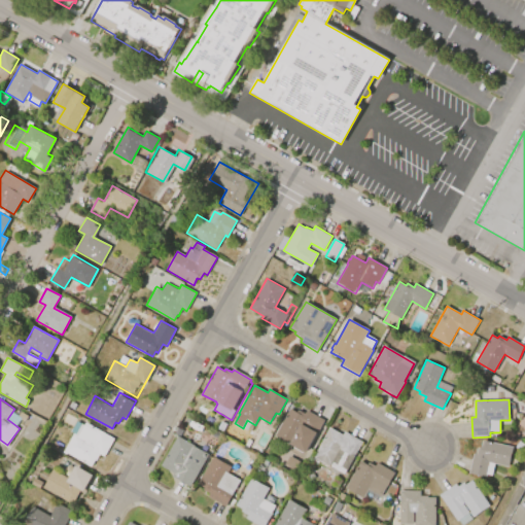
[(275,435),(291,409),(296,412),(299,410),(305,414),(307,411),(324,421),(305,453),(275,435)]
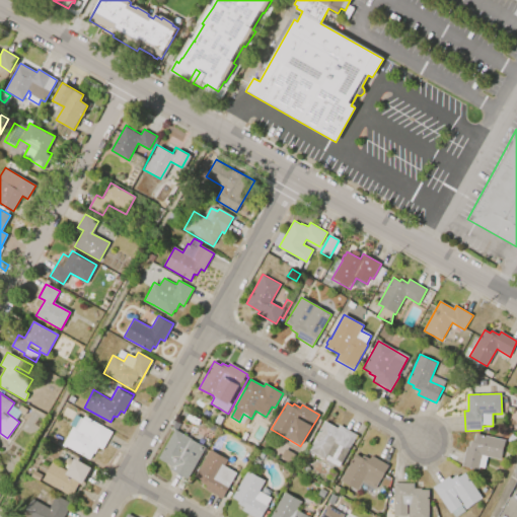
[(81,413),(108,428),(98,446),(94,444),(91,450),(90,449),(86,456),(59,441),(68,424),(65,423),(72,411),(79,416),(81,413)]
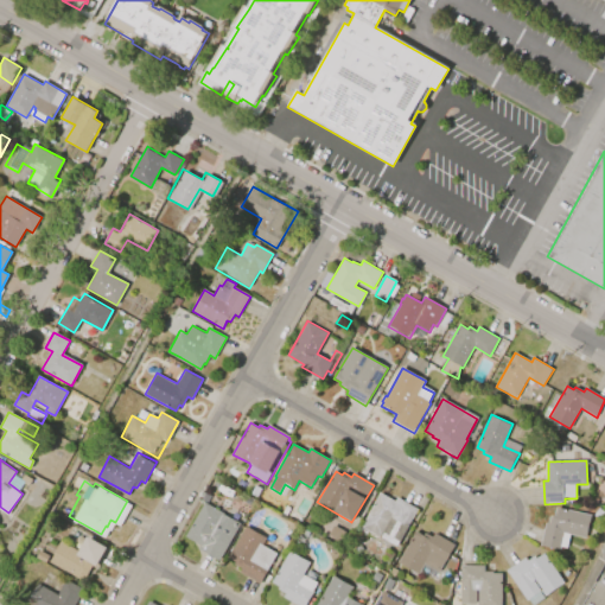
[(361,528),(380,494),(395,502),(397,498),(418,510),(396,548),(361,528)]
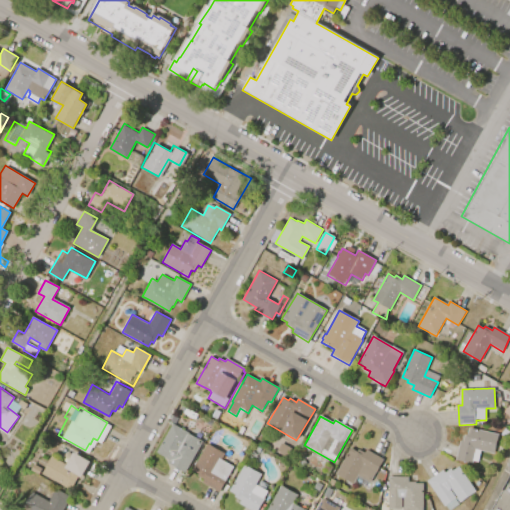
[(172,424),(203,442),(187,470),(156,453),(172,424)]
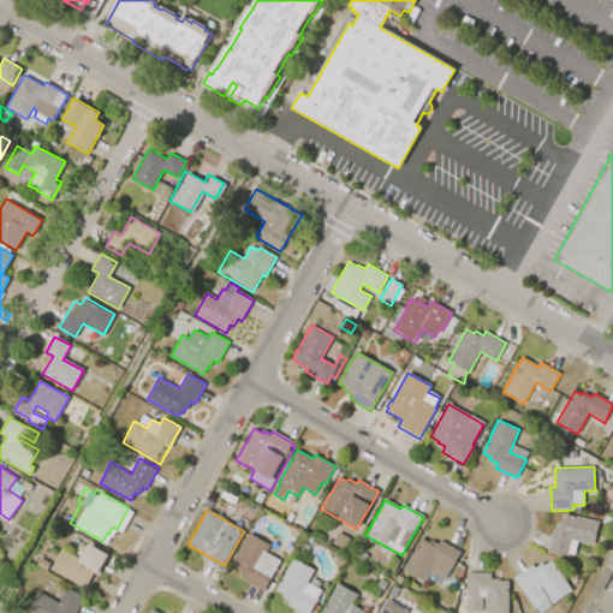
[(564,516),(600,524),(595,546),(594,546),(594,548),(572,542),(569,560),(548,555),(554,533),(558,533),(559,524),(563,525),(564,516)]
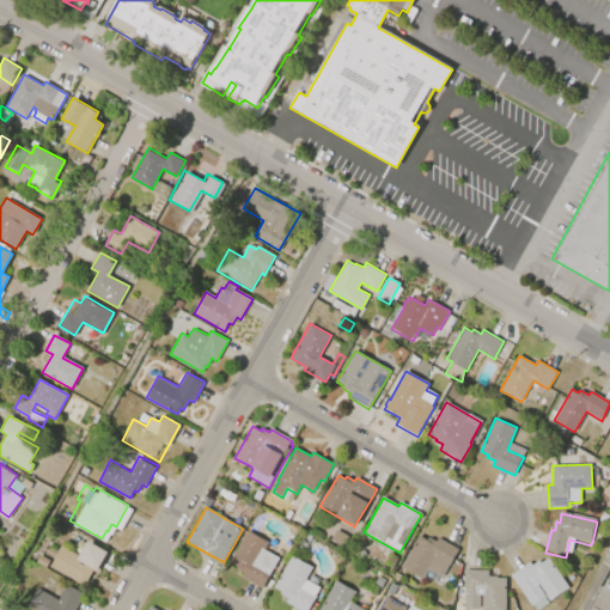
[(342,547),(330,540),(336,530),(348,537),(342,547)]
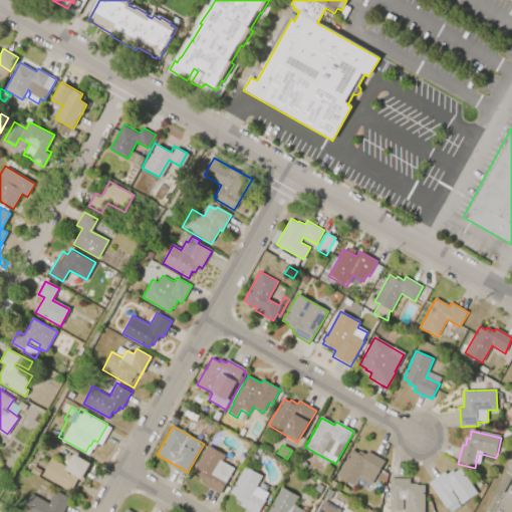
[(194,472),(209,446),(226,457),(222,462),(235,470),(220,495),(204,485),(205,482),(199,478),(200,476),(194,472)]
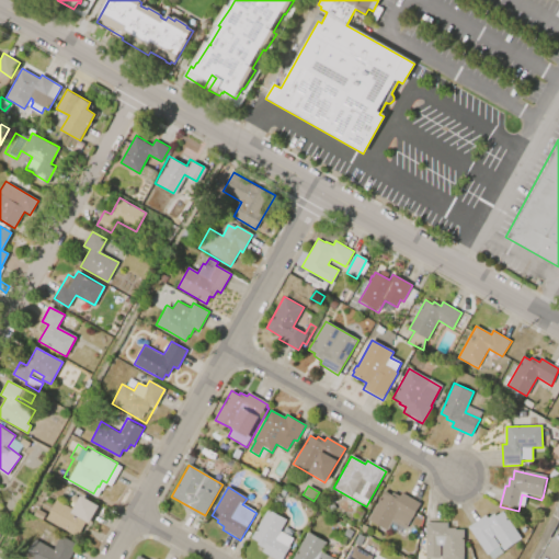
[(273,501),(280,490),(285,493),(278,504),(273,501)]
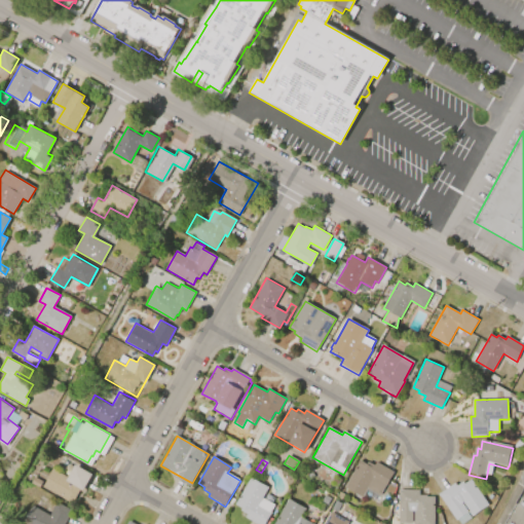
[(345,488),(360,461),(367,464),(368,462),(375,466),(376,464),(394,474),(381,497),(367,490),(363,498),(345,488)]
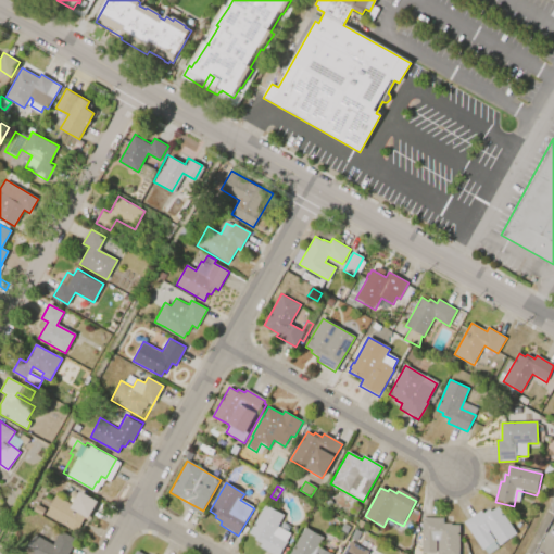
[(79,492),(98,502),(89,518),(85,518),(78,529),(76,527),(74,529),(46,514),(57,496),(71,504),(68,506),(71,508),(79,492)]
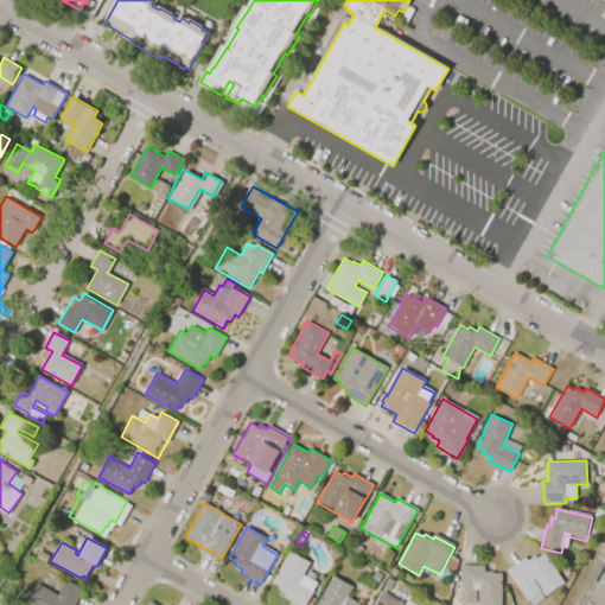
[(46,562),(36,556),(39,551),(50,555),(46,562)]
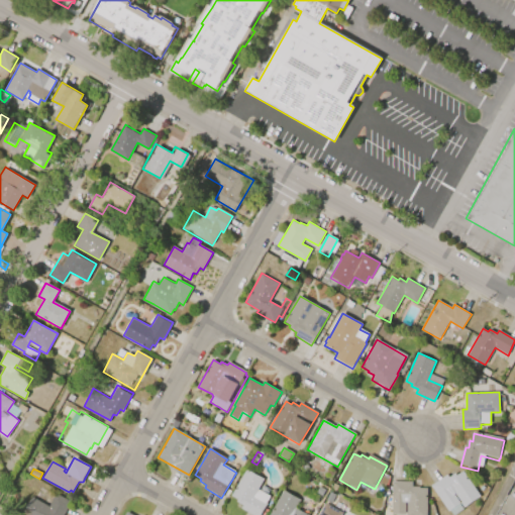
[(232,497),(247,470),(265,480),(259,491),(271,498),(266,505),(267,506),(261,514),(249,514),(241,510),(243,507),(236,503),(238,500),(232,497)]
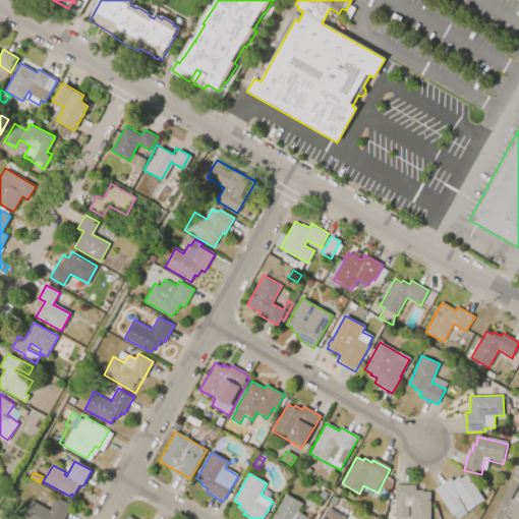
[(452,517),(435,492),(451,479),(453,482),(459,478),(461,480),(467,476),(484,502),(468,513),(465,509),(463,510),(467,515),(461,518),(457,518),(455,515),(452,517)]
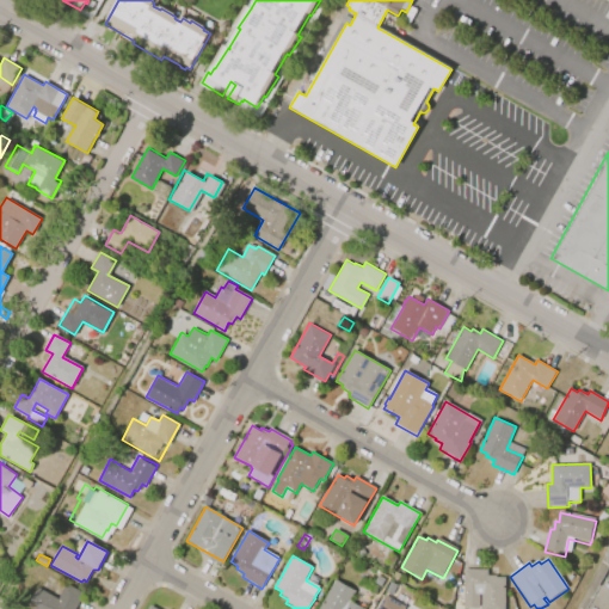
[(465,608),(465,570),(488,571),(488,577),(497,577),(497,578),(505,578),(505,608),(465,608)]
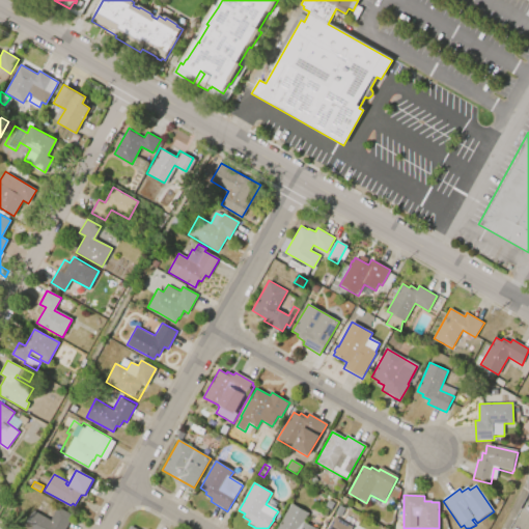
[(331,509),(325,506),(328,500),(334,503),(331,509)]
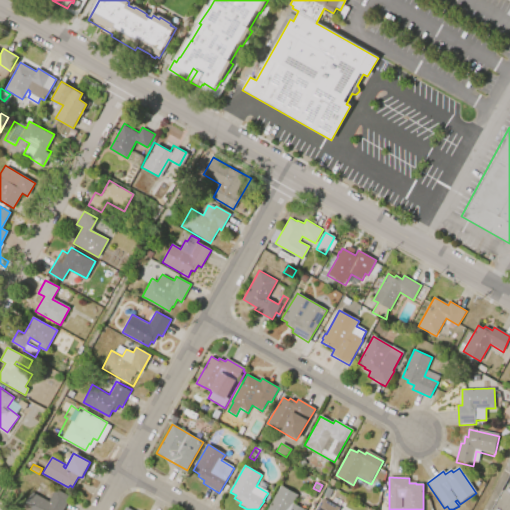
[(495,509),(509,485),(509,509),(495,509)]
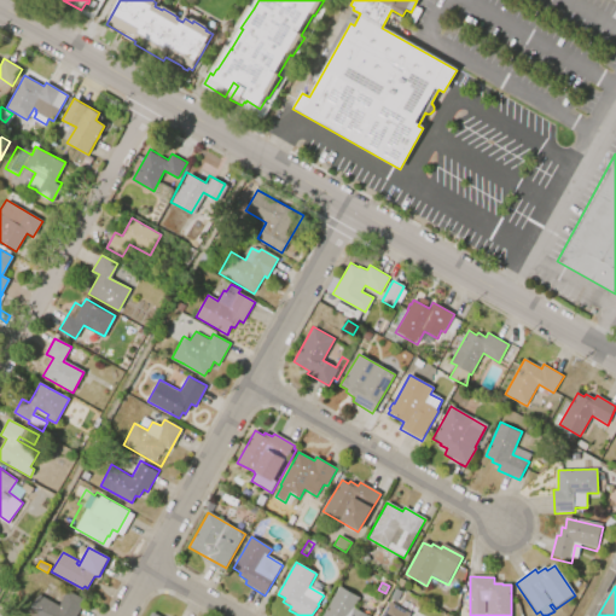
[(368,615),(324,615),(340,588),(360,599),(355,609),(368,615)]
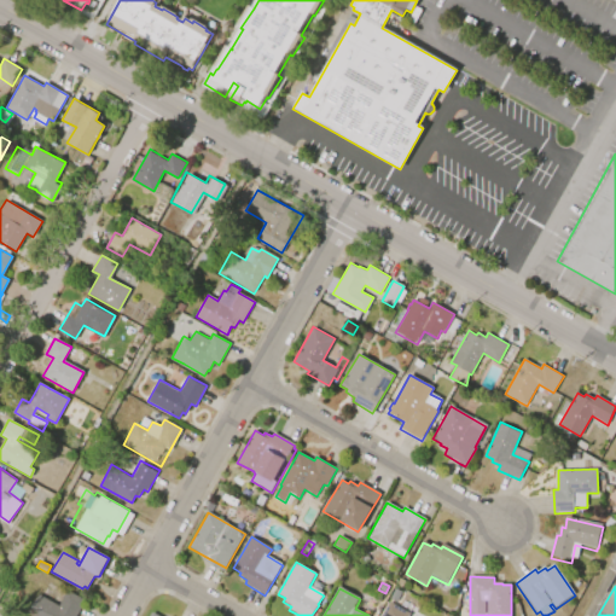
[(390,598),(395,588),(400,592),(395,600),(390,598)]
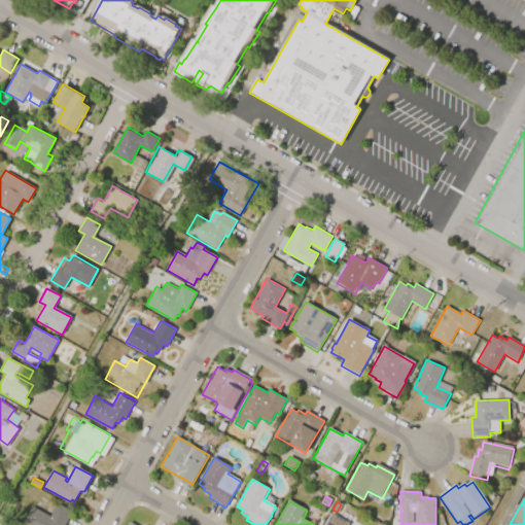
[(25,524),(24,524),(33,506),(51,516),(59,503),(73,511),(66,524),(25,524)]
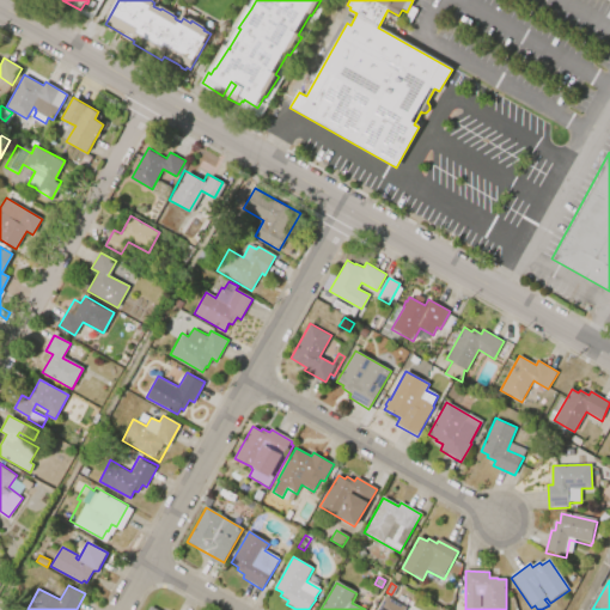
[(361,601),(366,592),(373,597),(370,605),(361,601)]
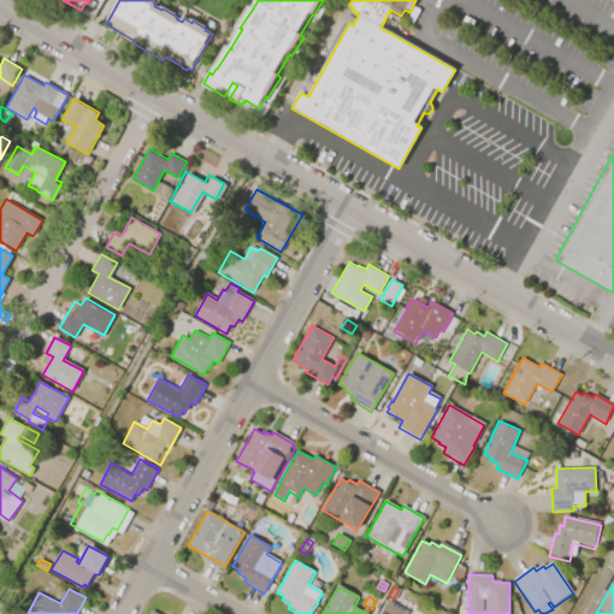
[(381,613),(388,602),(407,613),(406,613),(381,613)]
